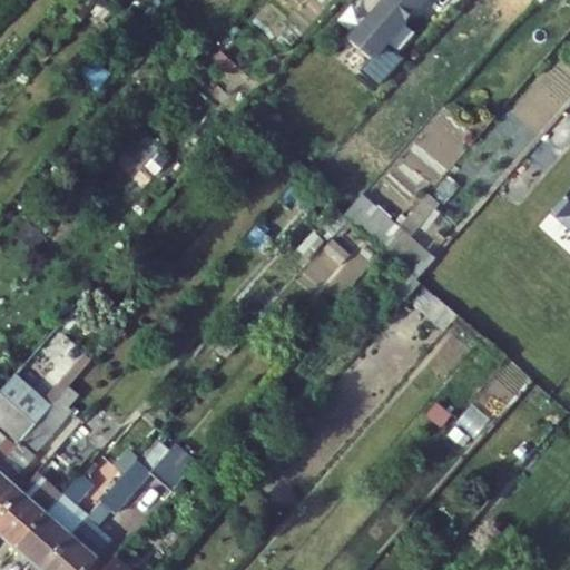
[(60,0),(59,1),(82,21),(91,11),(97,5),(91,0),(60,0)]
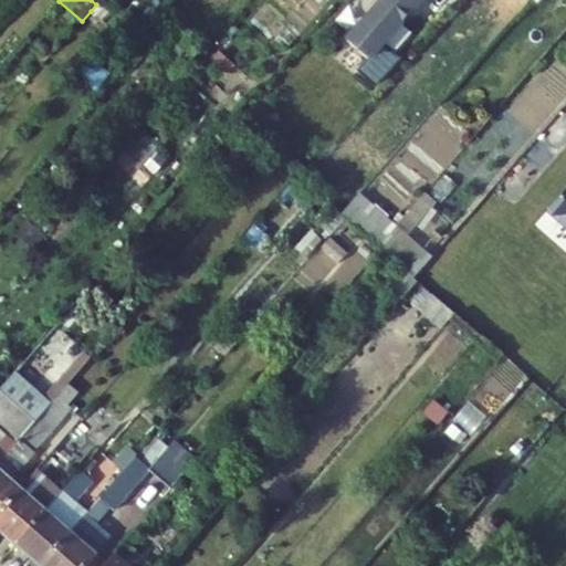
[(370,60),(422,0),(384,0),(348,41),(370,60)]
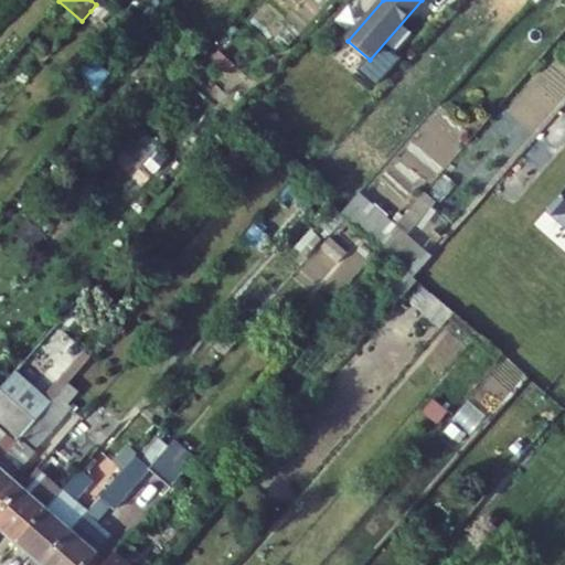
[(96,4),(91,11),(108,27),(116,18),(98,2),(96,4)]
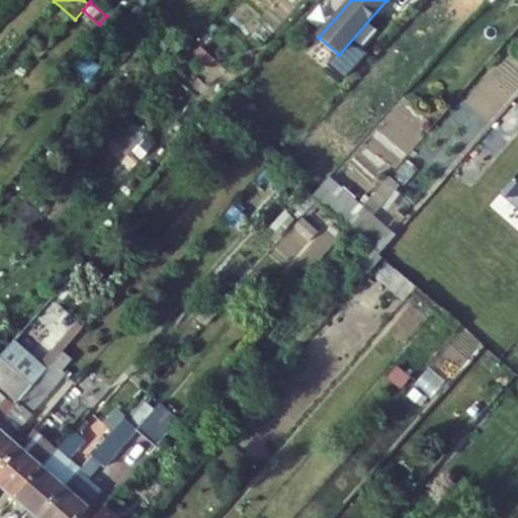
[(214,59),(202,49),(195,57),(206,67),(214,59)]
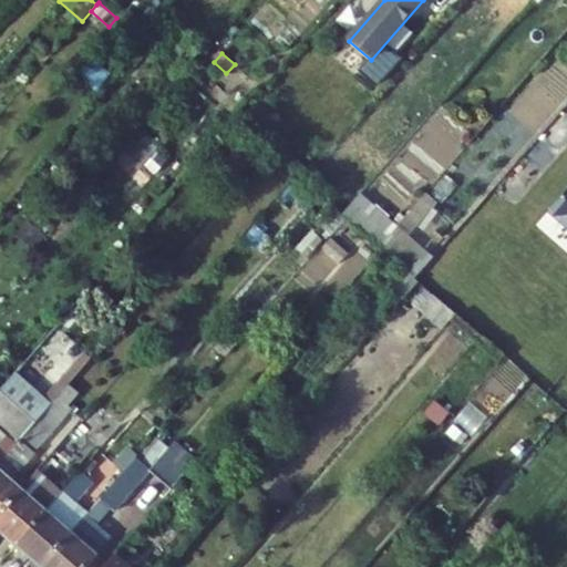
[(183,103),(176,110),(183,115),(188,109),(183,103)]
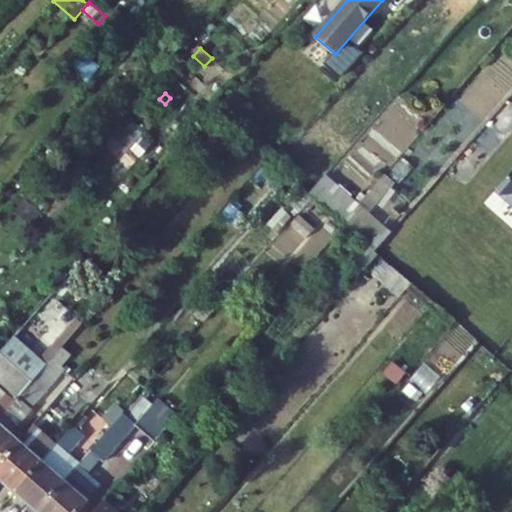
[(247,117),(242,99),(231,102),(235,119),(247,117)]
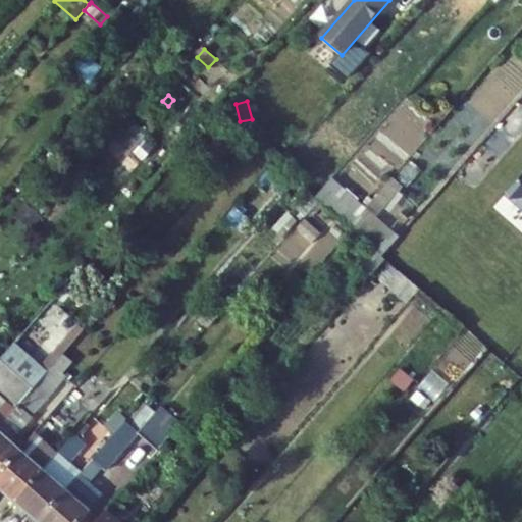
[(228,147),(217,139),(211,146),(221,155),(228,147)]
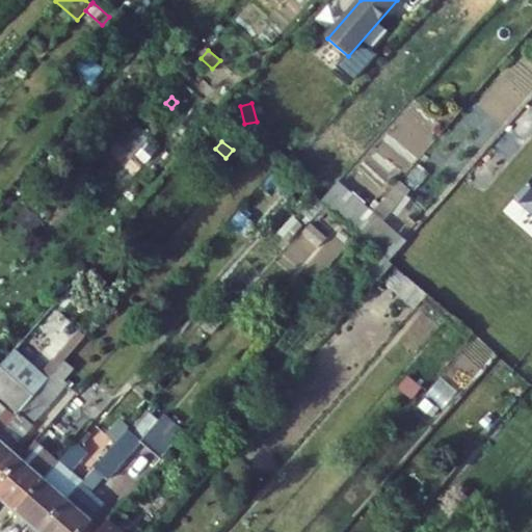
[(328,208),(355,232),(373,212),(339,182),(321,202),(324,206),(328,208)]
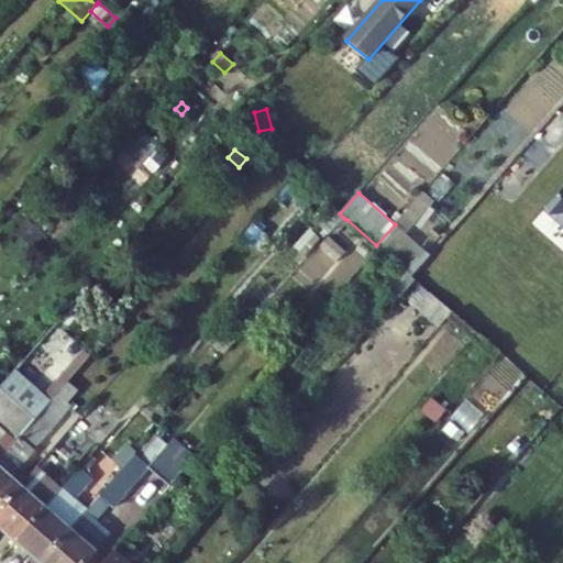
[(420,210),(426,203),(418,197),(404,214),(412,223),(415,224),(424,213),(420,210)]
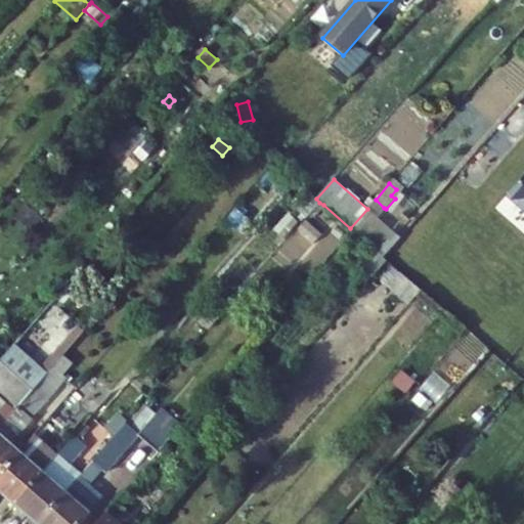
[(313,210),(319,203),(316,199),(312,194),(299,210),(307,217),(313,210)]
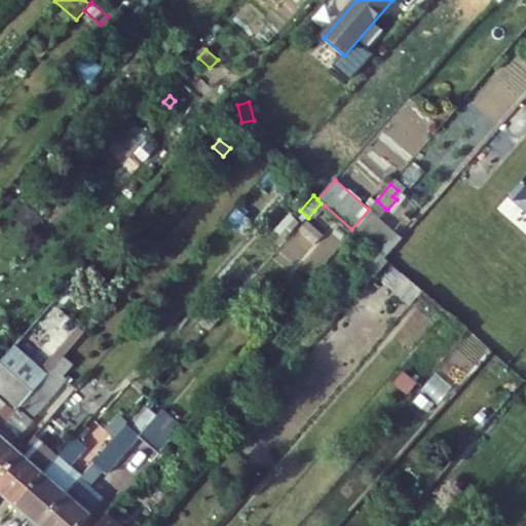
[(377,200),(369,210),(377,218),(385,209),(377,200)]
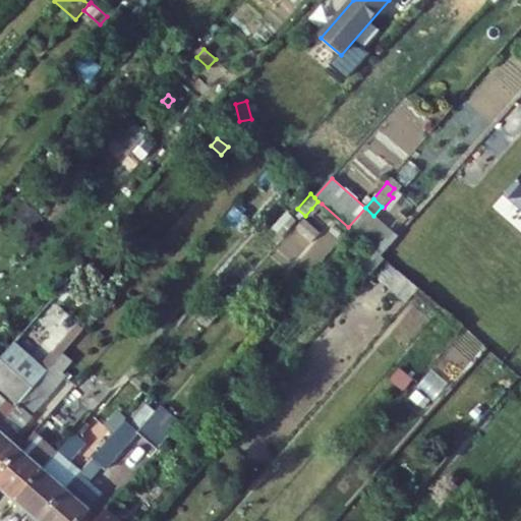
[(23,200),(12,214),(32,230),(42,217),(23,200)]
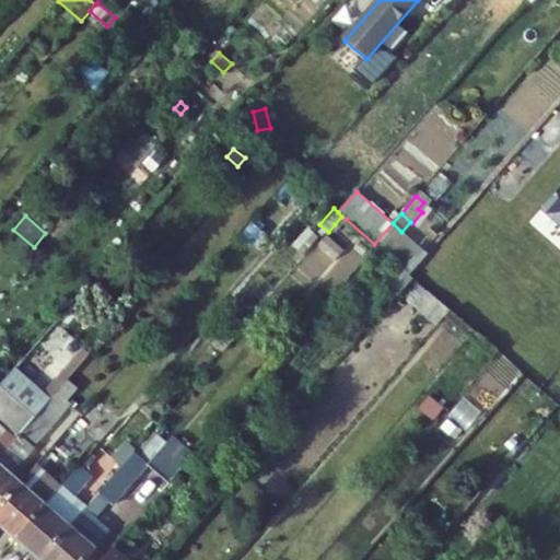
[(346,219),(341,217),(335,224),(339,228),(346,219)]
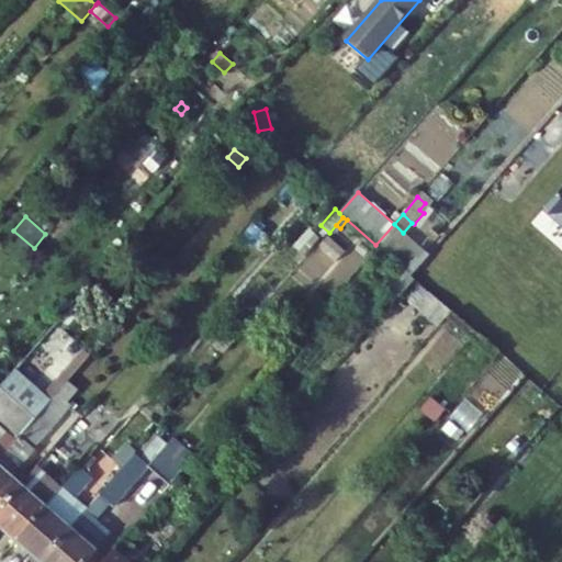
[(394,224),(375,245),(379,247),(398,265),(412,277),(414,274),(420,267),(430,256),(403,233),(394,224)]
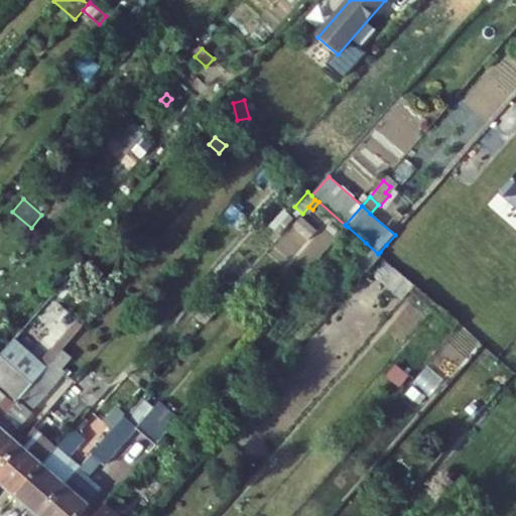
[(228,214),(238,223),(244,217),(234,208),(228,214)]
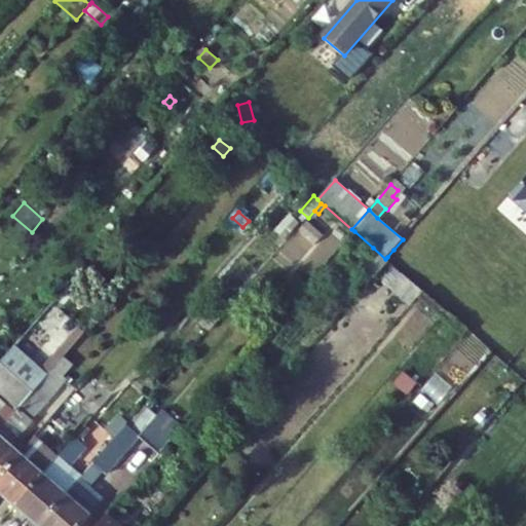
[(358,264),(372,277),(387,260),(385,259),(373,248),(358,264)]
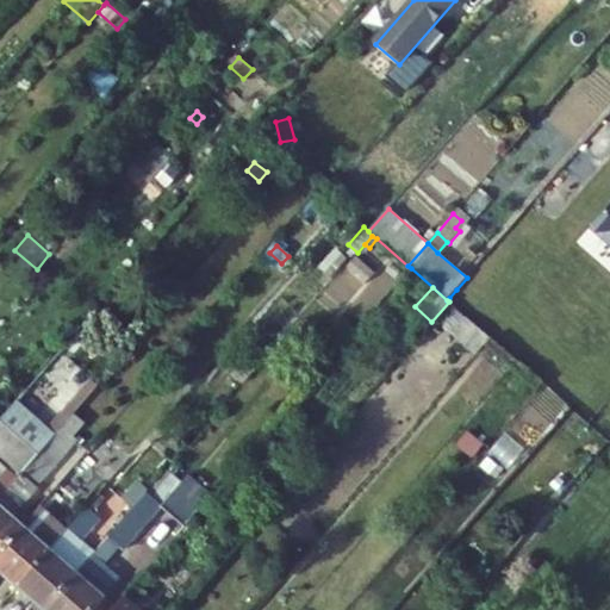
[(449,298),(460,307),(468,300),(456,290),(449,298)]
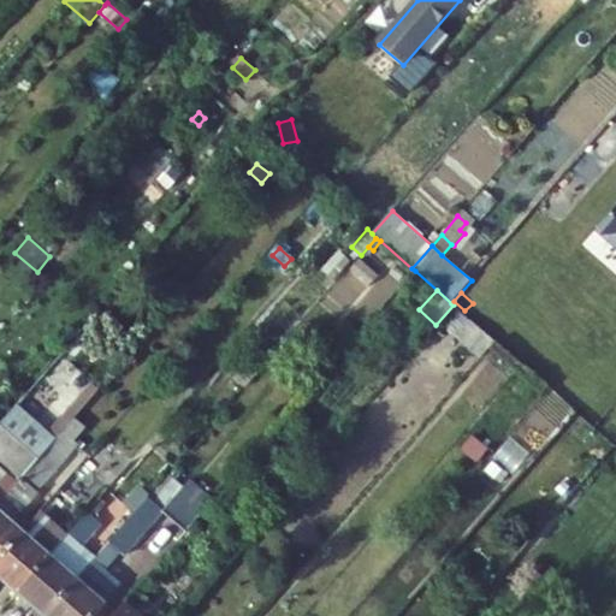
[(465,315),(451,330),(481,356),(495,341),(490,337),(465,315)]
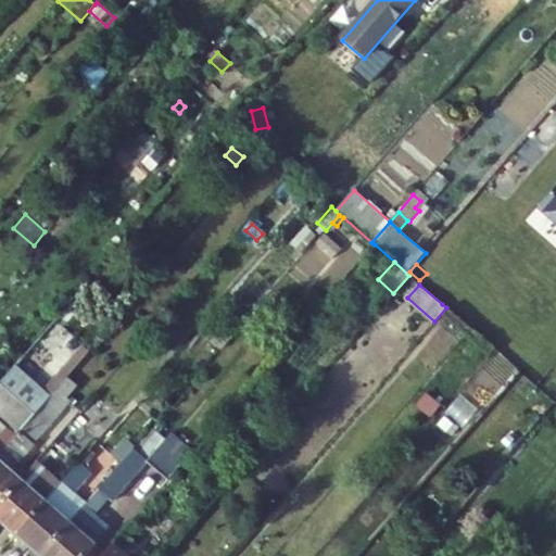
[(238,312),(228,303),(222,310),(231,319),(238,312)]
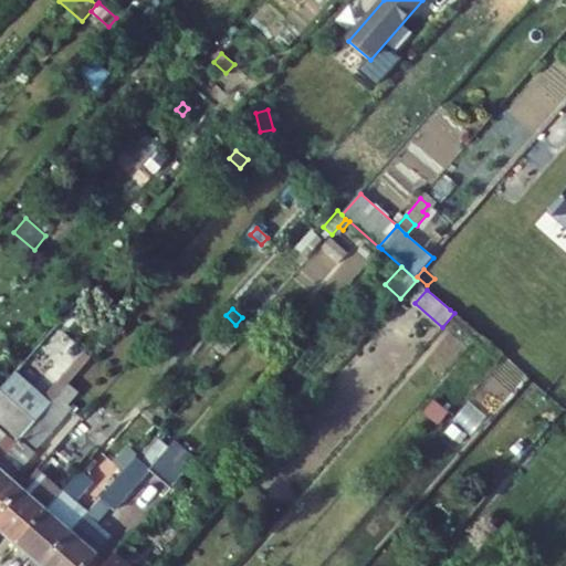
[(35,350),(55,368),(76,345),(58,327),(35,350)]
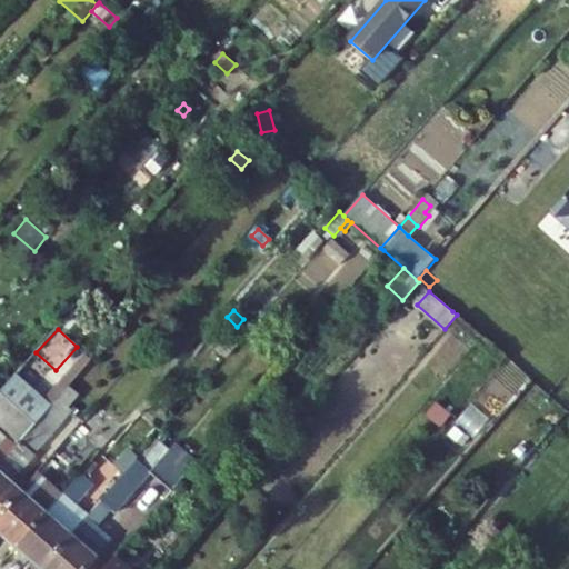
[(0,465),(51,407),(50,407),(42,400),(16,376),(0,392),(0,422),(12,433),(7,441),(0,435),(0,465)]
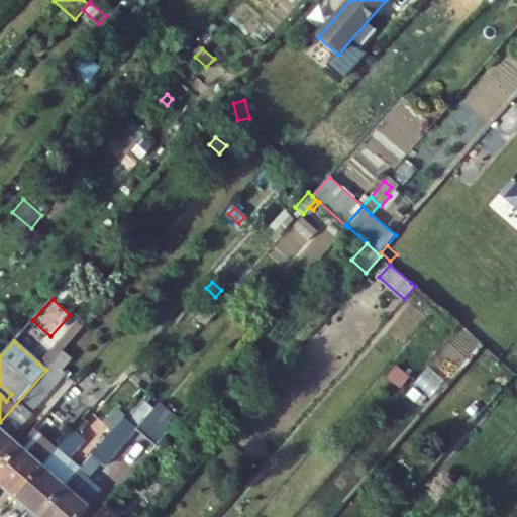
[(63,350),(66,347),(59,341),(38,364),(45,370),(63,350)]
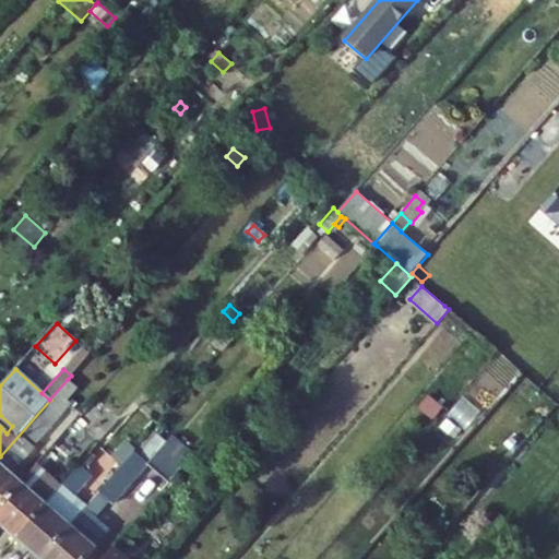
[(78,388),(68,379),(50,400),(0,456),(0,507),(20,484),(10,476),(34,447),(71,404),(67,401),(78,388)]
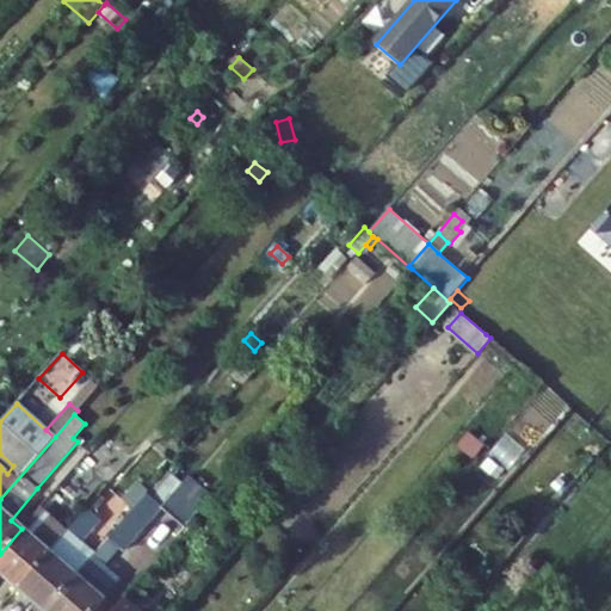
[(45,610),(47,610),(94,610),(104,602),(100,597),(117,578),(104,567),(121,548),(125,551),(162,508),(185,528),(213,497),(189,477),(161,506),(148,494),(94,555),(45,610)]
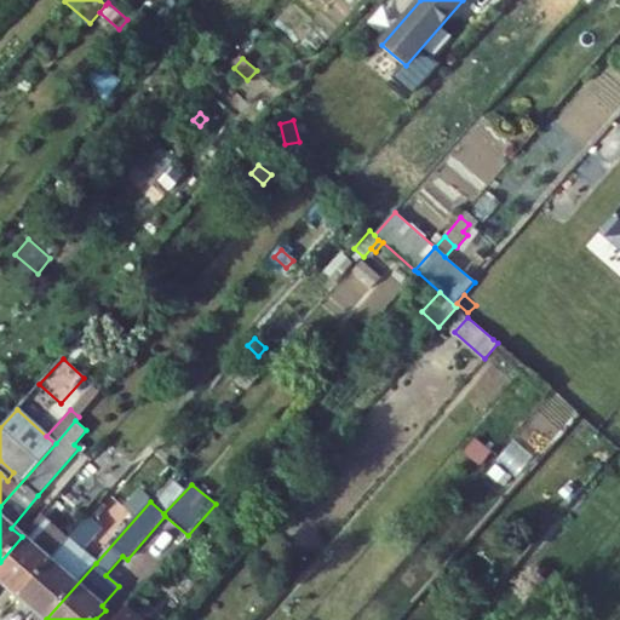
[(87,518),(92,523),(107,506),(102,501),(87,518)]
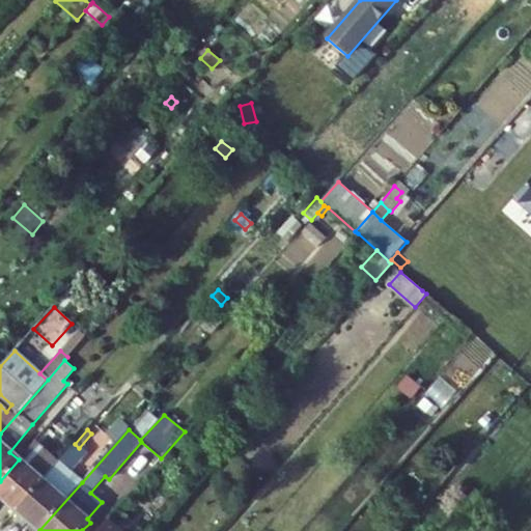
[(58,463),(34,442),(19,459),(0,481),(0,495),(17,509),(58,463)]
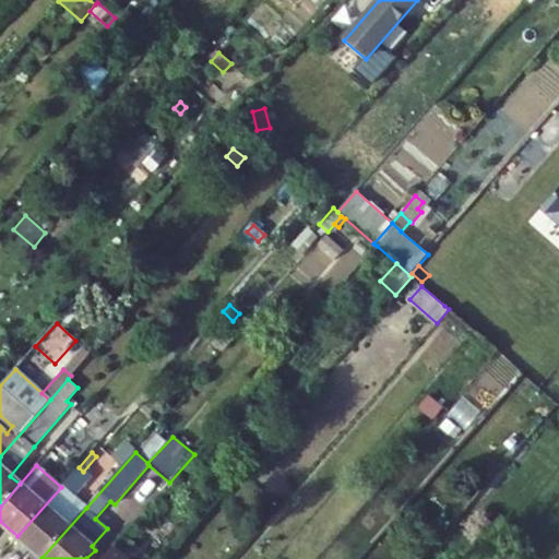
[(83,472),(79,467),(61,487),(18,536),(42,558),(86,508),(73,497),(90,477),(83,472)]
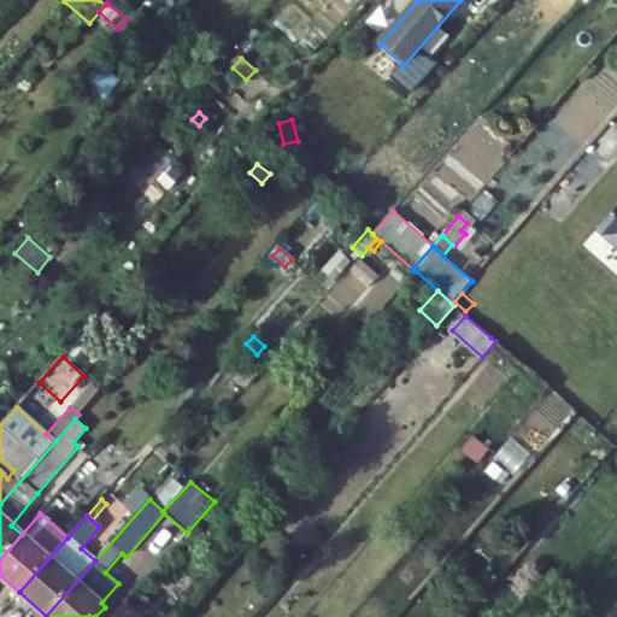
[(113,616),(141,616),(125,604),(113,616)]
